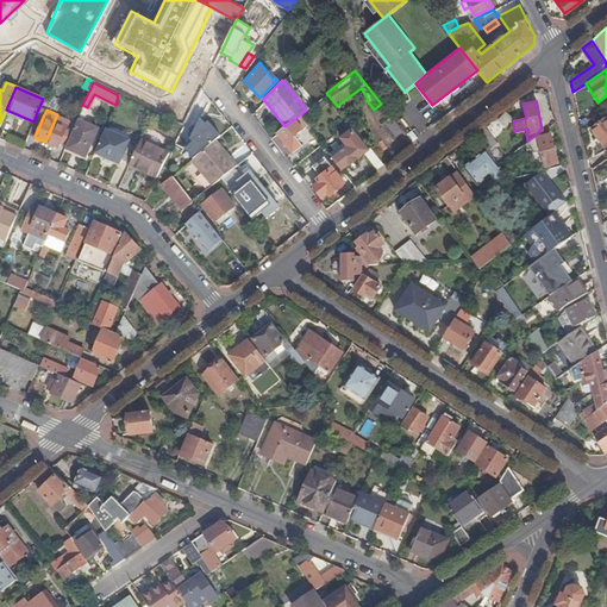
[(33,121),(29,133),(35,137),(44,114),(37,112),(33,121)]
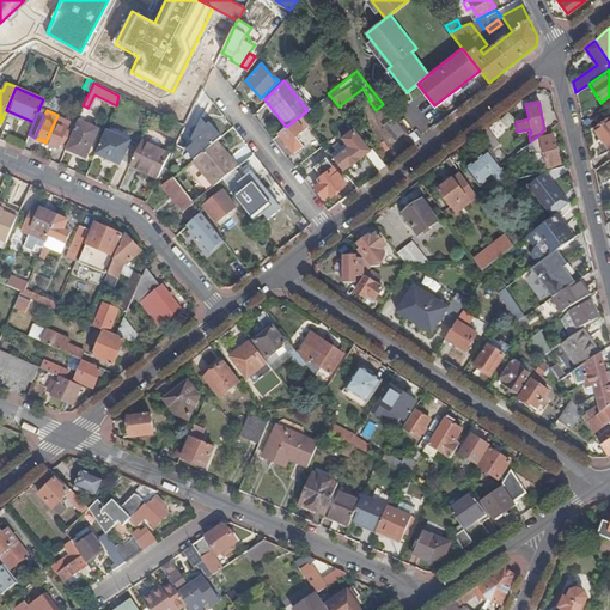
[(68,120),(58,115),(46,142),(56,147),(59,142),(63,145),(68,130),(65,129),(68,120)]
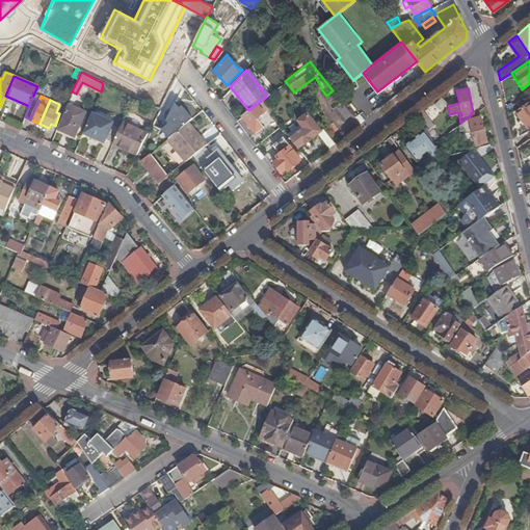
[(187,122),(195,115),(182,100),(167,112),(177,125),(175,127),(171,126),(167,130),(171,135),(187,122)]
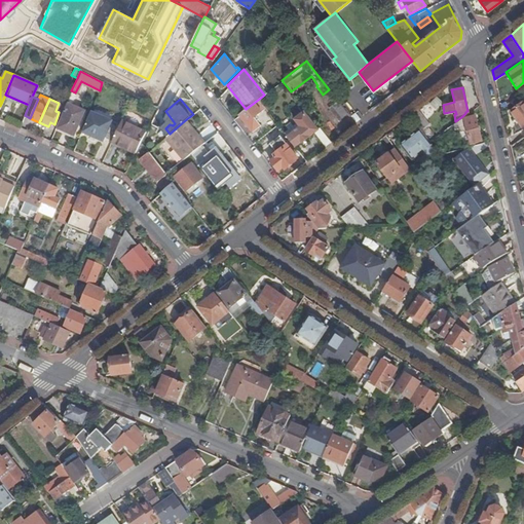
[(258,100),(246,109),(239,114),(252,131),(259,124),(256,121),(258,119),(255,115),(264,108),(263,105),(258,100)]
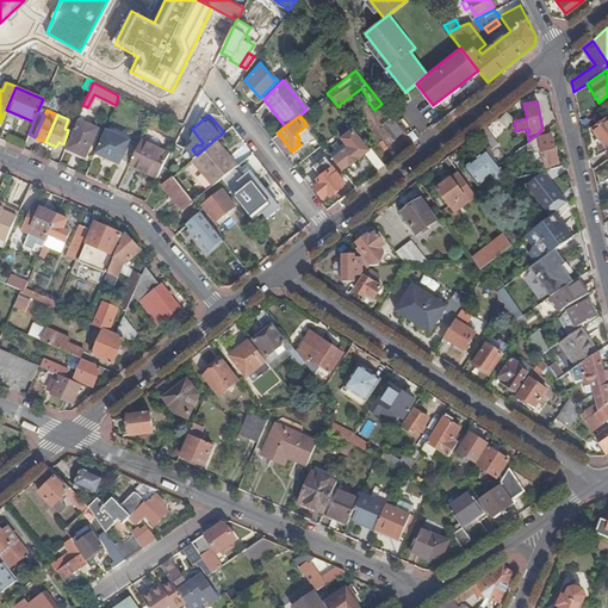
[(398,125),(391,116),(383,123),(394,138),(403,131),(403,130),(398,125)]
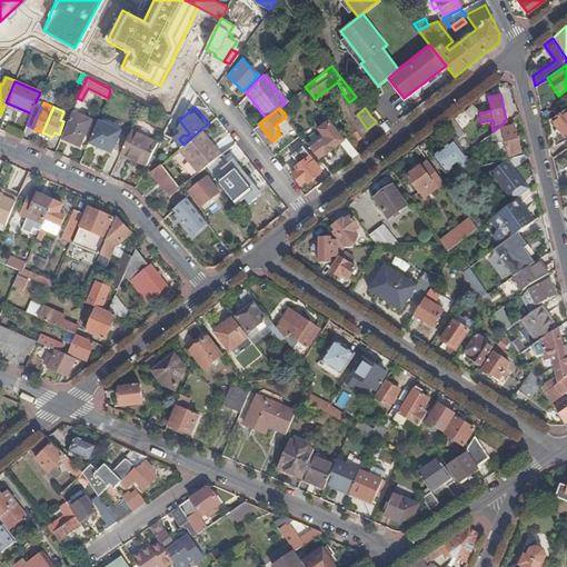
[(566,141),(566,108),(553,119),(566,138),(565,139),(566,141)]
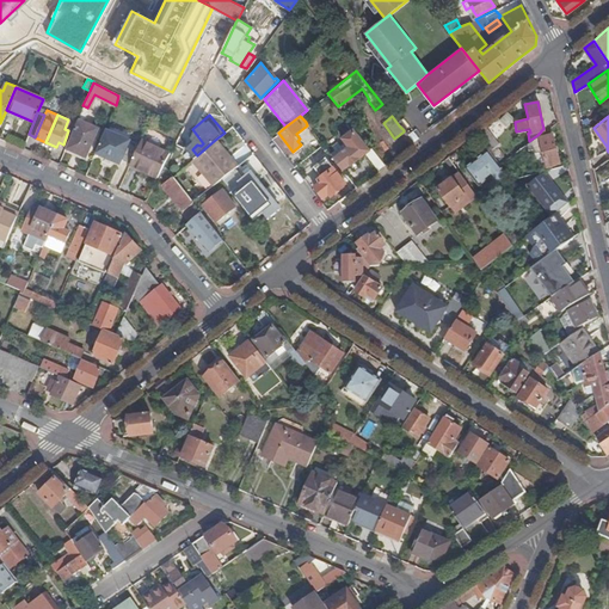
[(97,128),(77,118),(74,125),(65,147),(85,157),(97,128)]
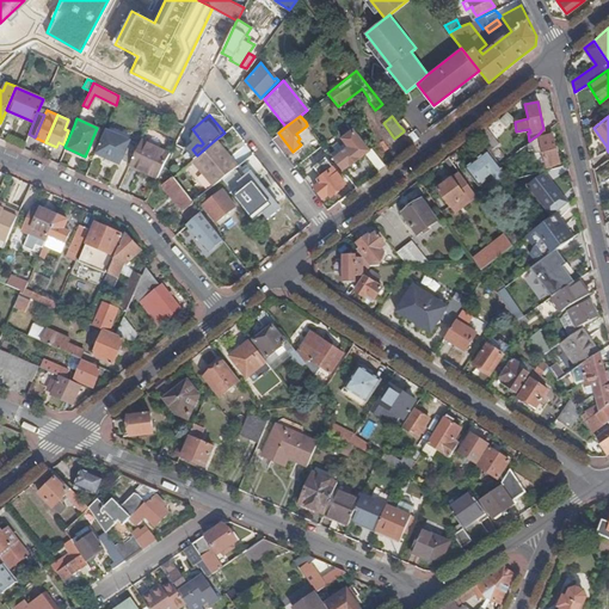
[(404,130),(404,131),(410,125),(406,121),(399,125),(404,130)]
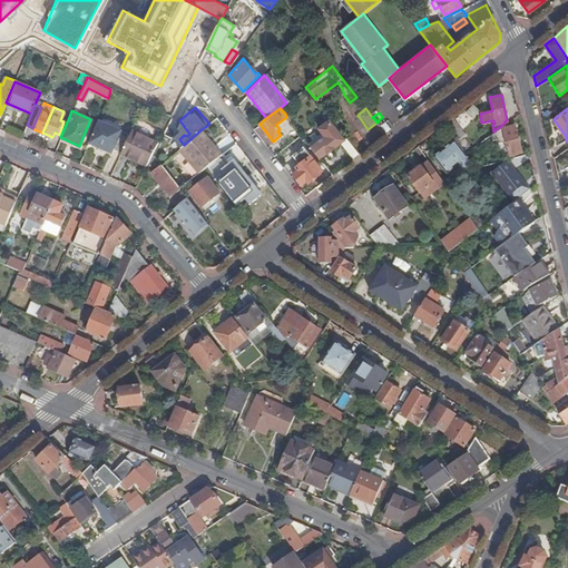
[(452,117),(443,125),(454,139),(457,142),(466,134),(452,117)]
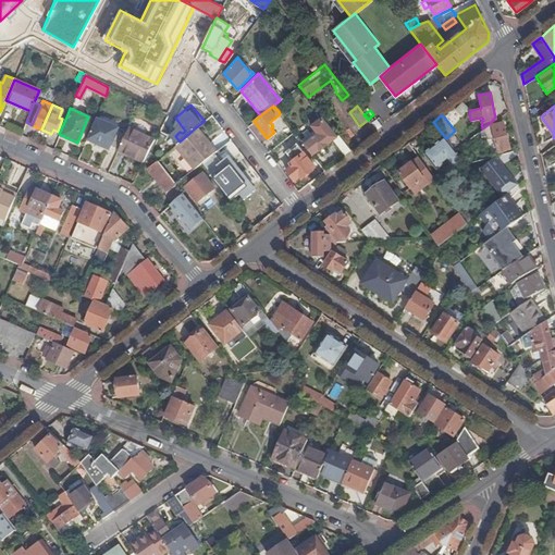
[(118,127),(96,116),(86,139),(108,149),(110,145),(118,127)]
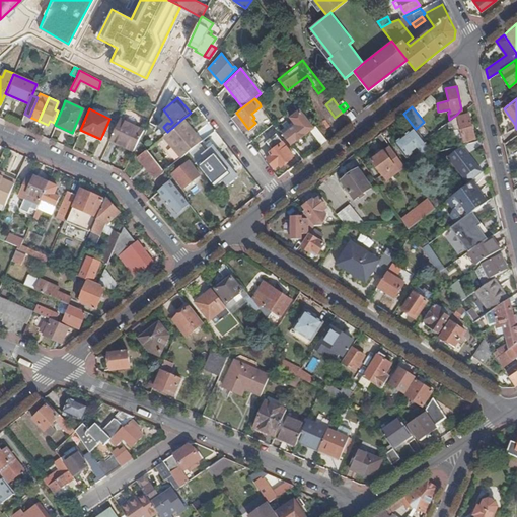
[(351,120),(356,116),(350,108),(345,112),(351,120)]
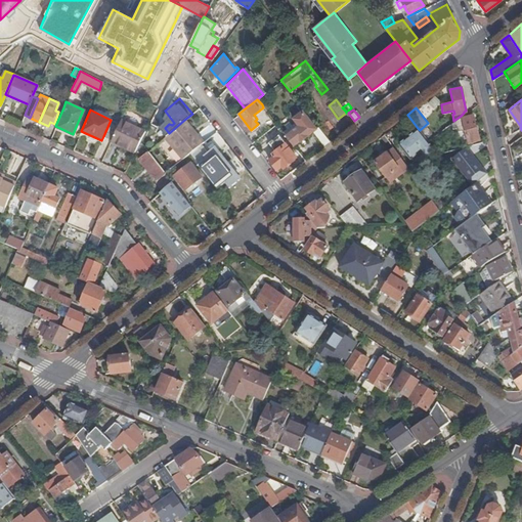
[(329,140),(318,127),(315,129),(302,112),(292,120),(297,127),(286,136),(293,144),(299,140),(300,141),(312,131),(323,145),(329,140)]
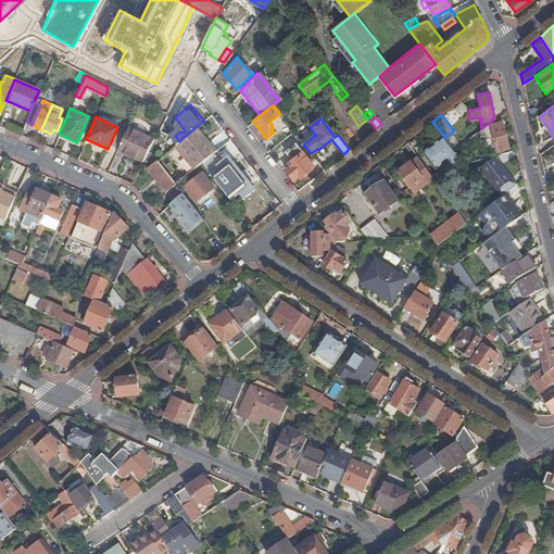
[(481,128),(478,130),(479,136),(483,135),(485,138),(492,136),(496,151),(507,148),(501,121),(489,123),(481,128)]
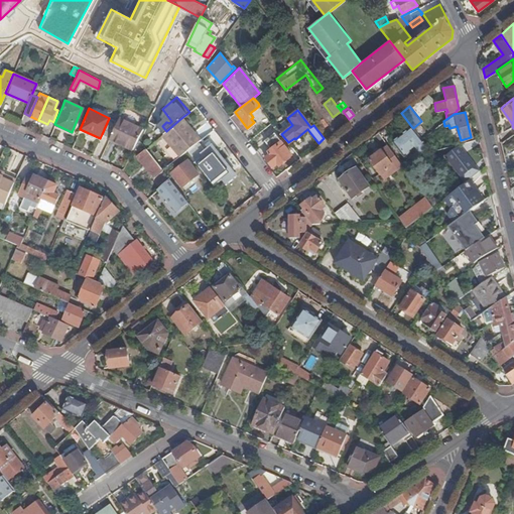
[(110,137),(117,121),(109,118),(102,134),(110,137)]
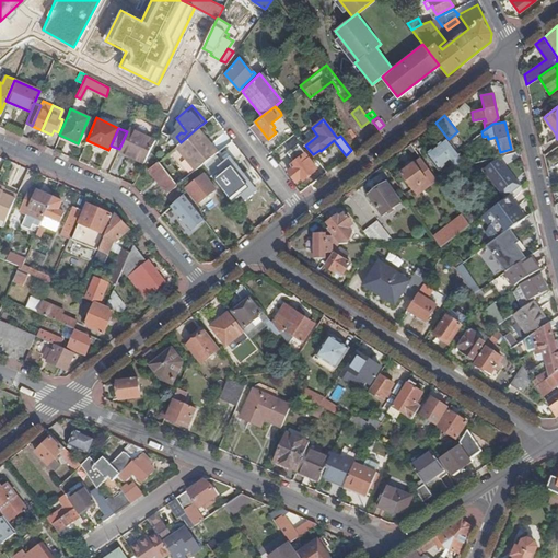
[(205,137),(197,128),(181,142),(175,147),(194,170),(202,163),(217,152),(218,151),(210,142),(208,144),(202,138),(205,137)]
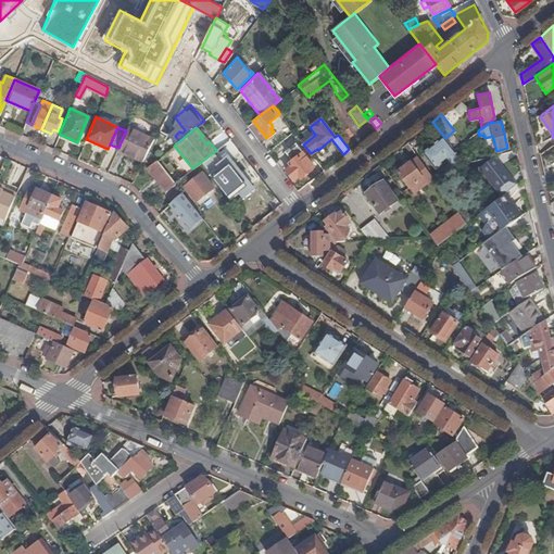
[(149,149),(152,141),(126,130),(118,148),(116,152),(135,161),(136,159),(142,162),(149,149)]
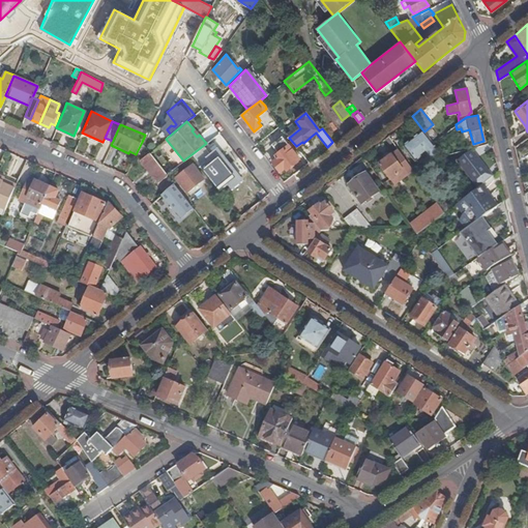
[(424,132),(422,129),(403,145),(414,160),(424,152),(430,158),(439,152),(434,145),(435,145),(433,142),(424,132)]
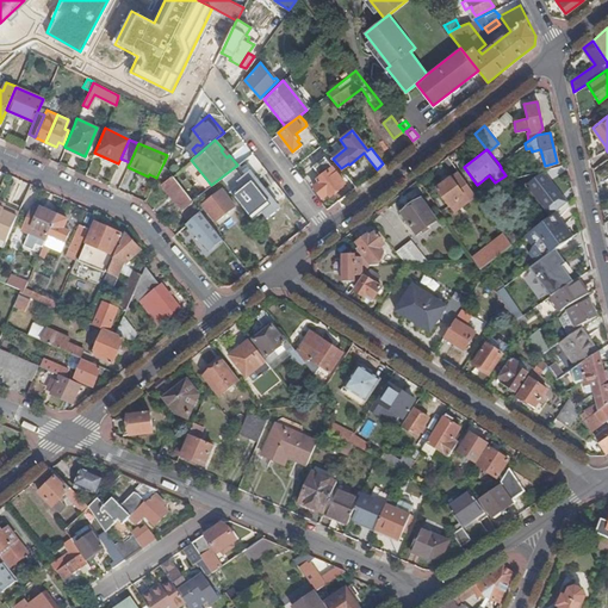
[(181,168),(168,153),(167,155),(163,163),(172,175),(173,175),(181,168)]
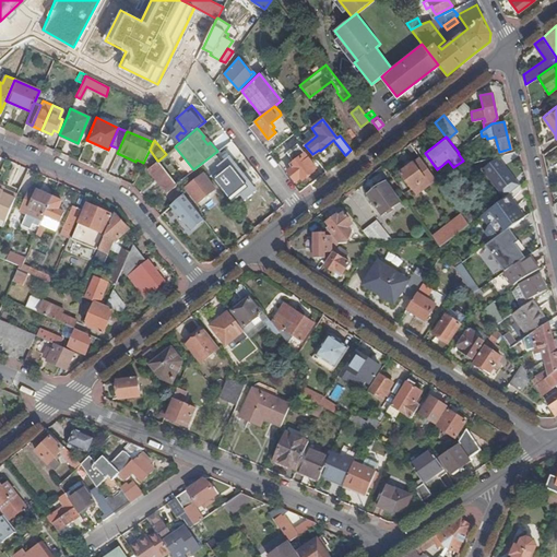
[(239,150),(232,140),(217,151),(216,152),(224,162),(239,150)]
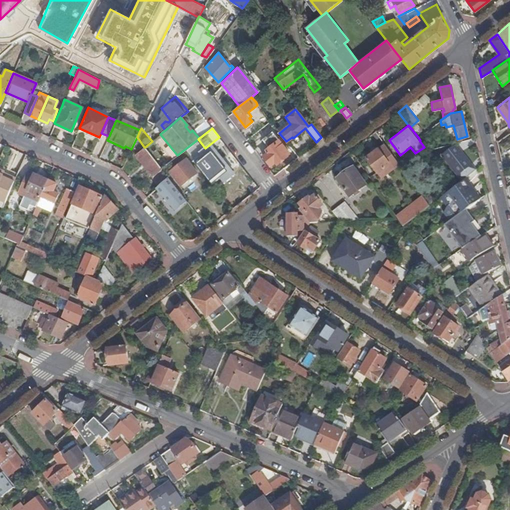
[(268,152),(263,156),(270,165),(275,161),(277,163),(286,156),(286,155),(289,153),(279,140),(267,150),(268,152)]
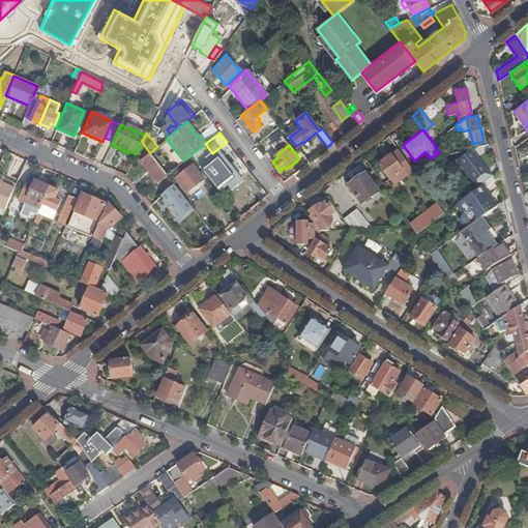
[(470,148),(466,152),(471,159),(476,155),(470,148)]
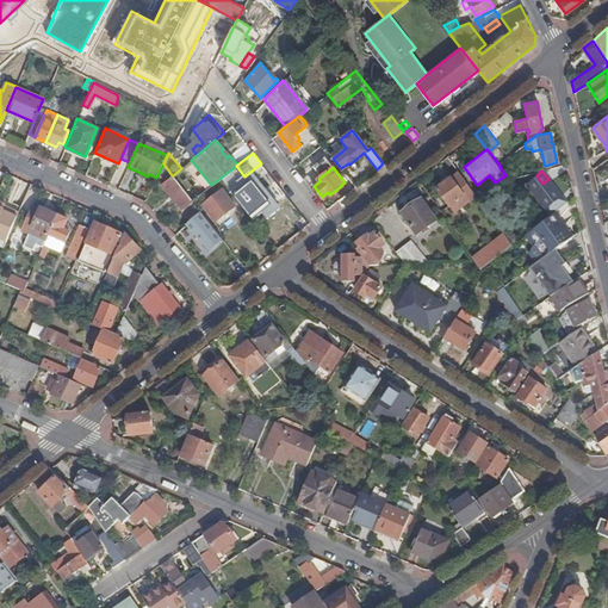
[(476,196),(458,172),(436,187),(453,211),(476,196)]
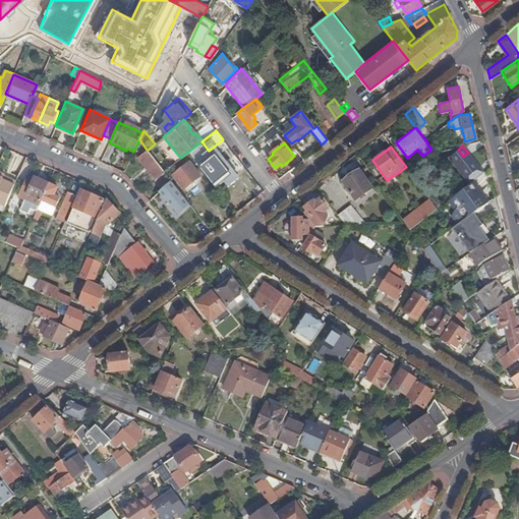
[(148,151),(148,150),(138,157),(156,179),(164,172),(164,171),(148,151)]
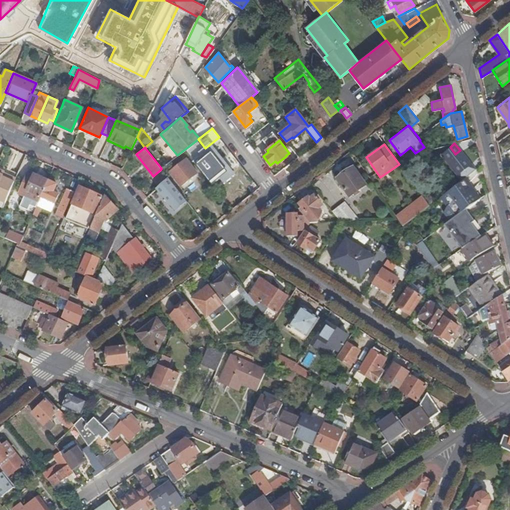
[(441,154),(461,180),(474,169),(460,150),(455,154),(450,147),(441,154)]
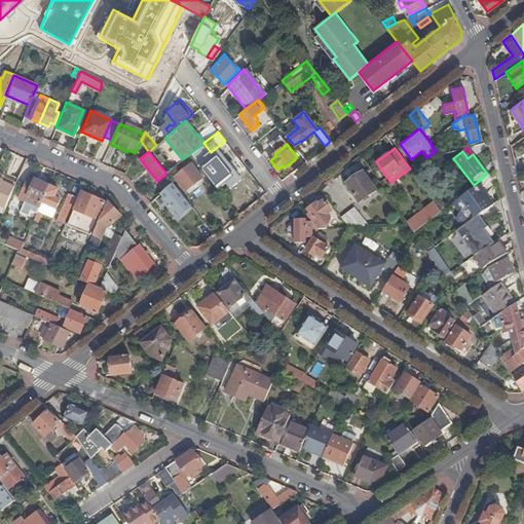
[(191,162),(175,176),(186,190),(202,177),(191,162)]
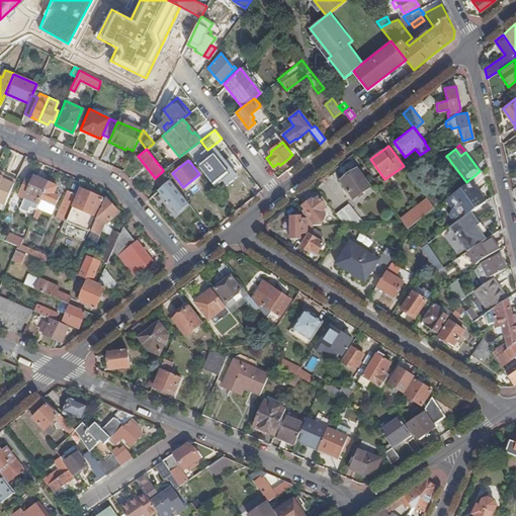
[(356,168),(340,180),(352,197),(369,186),(356,168)]
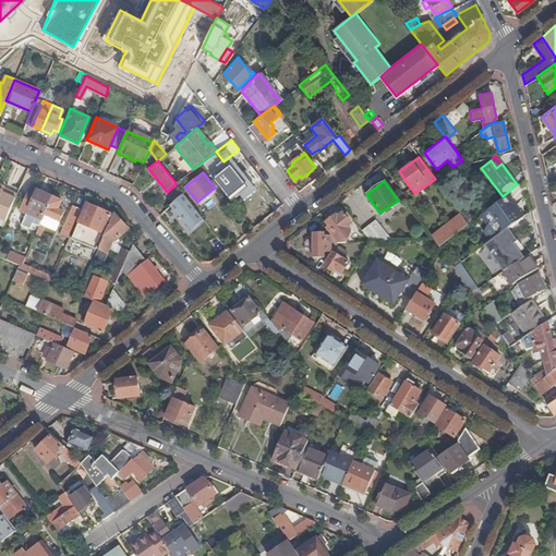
[(239,200),(252,217),(270,202),(255,182),(245,190),(248,192),(239,200)]
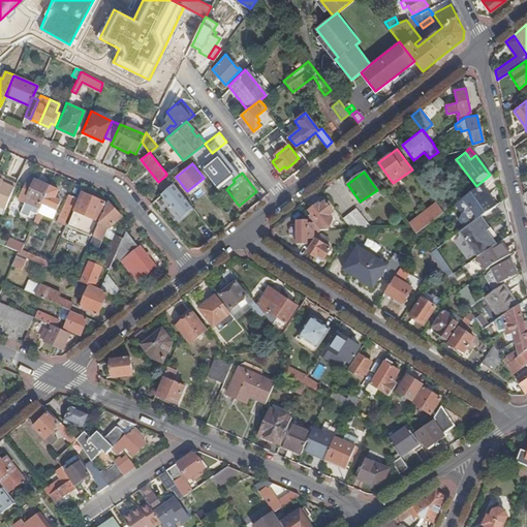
[(0,205),(5,208),(16,183),(7,179),(6,181),(3,180),(3,178),(4,176),(0,174),(0,205)]
